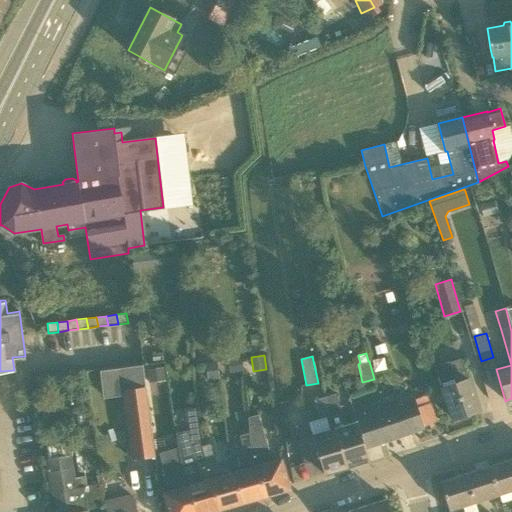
[(479,409),(472,390),(468,379),(461,358),(450,362),(449,361),(434,366),(442,388),(452,418),(479,409)]
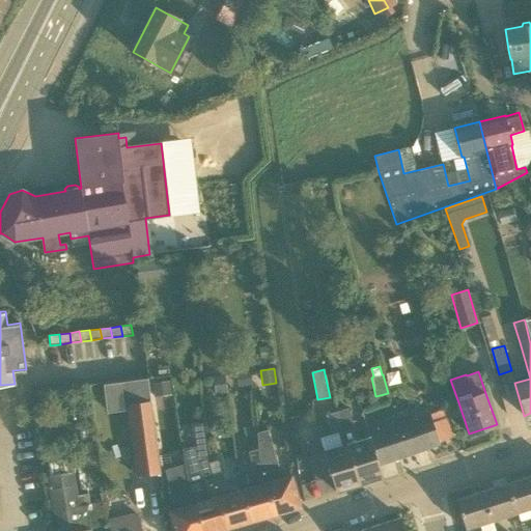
[(249,372),(238,373),(240,387),(251,385),(249,372)]
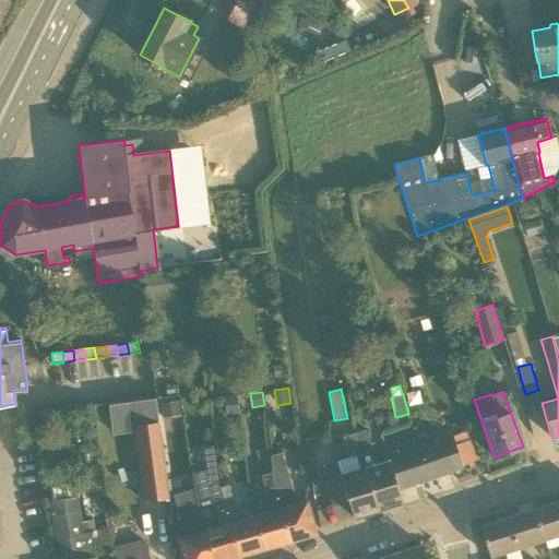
[(237,395),(226,396),(228,414),(239,412),(237,395)]
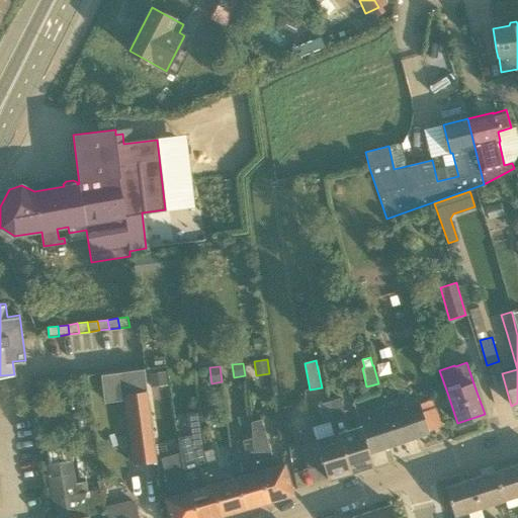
[(145,369),(144,369),(144,374),(123,376),(135,465),(157,462),(145,369)]
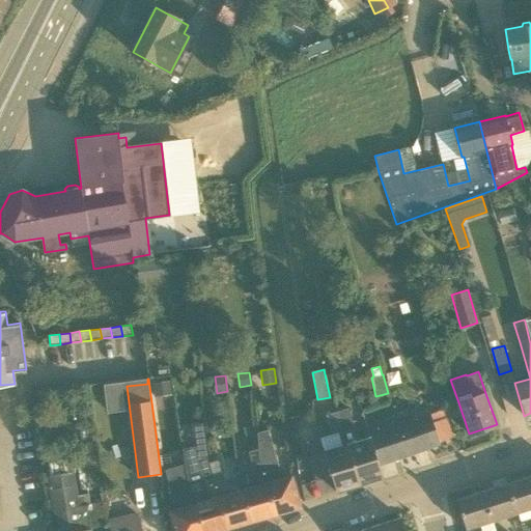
[(154,397),(171,395),(169,381),(151,383),(154,397)]
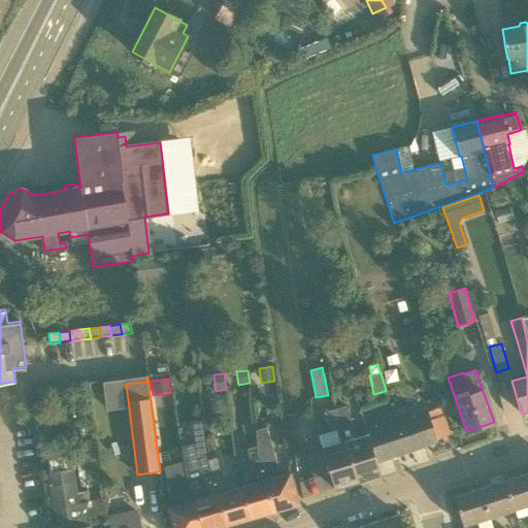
[(381,474),(376,462),(366,431),(365,431),(366,435),(357,438),(347,406),(335,410),(357,482),(381,474)]
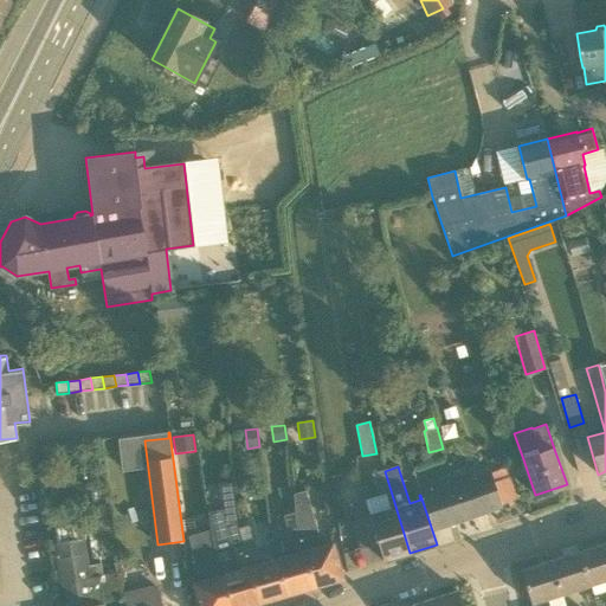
[(502,504),(515,500),(505,469),(490,474),(490,472),(420,495),(432,530),(502,507),(502,504)]
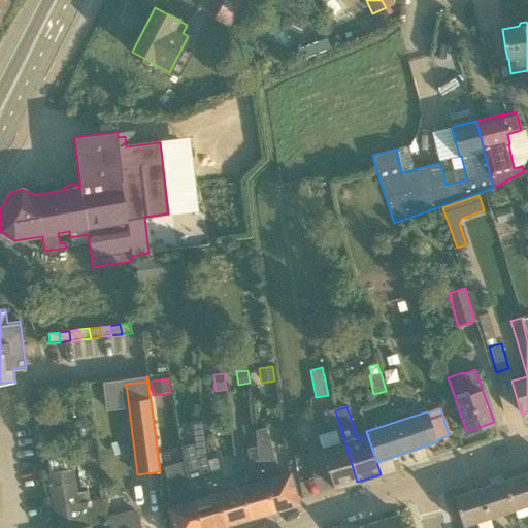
[(330,473),(334,489),(350,485),(349,483),(356,481),(357,483),(357,482),(335,410),(324,415),(331,437),(338,439),(339,443),(322,449),(323,451),(307,455),(315,479),(330,473)]
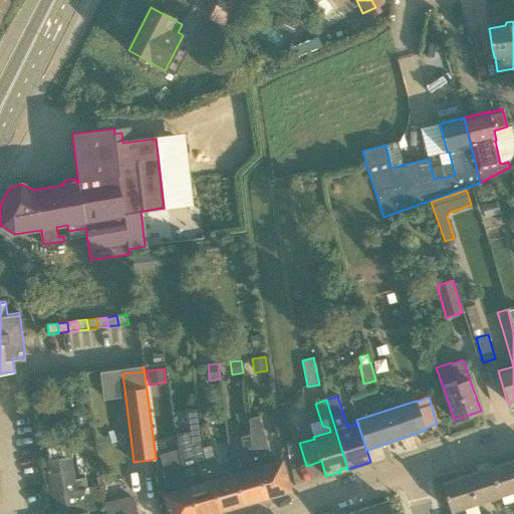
[(190,433),(176,435),(179,454),(182,464),(183,468),(207,461),(203,447),(197,409),(187,411),(190,433)]
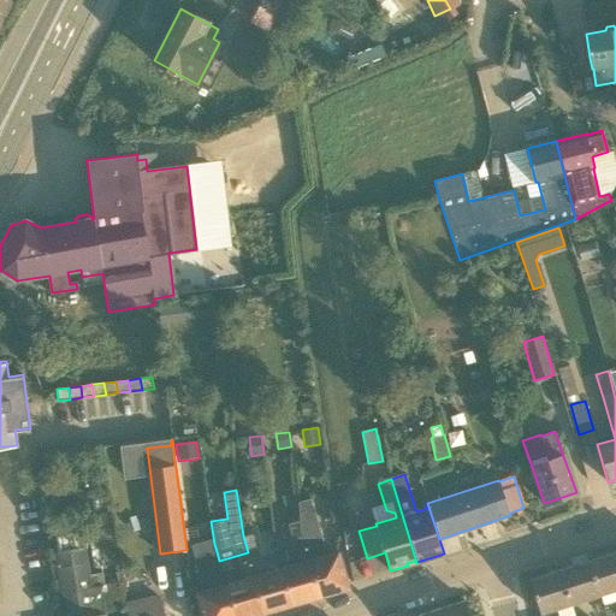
[(348,588),(347,585),(338,552),(326,556),(311,498),(298,502),(300,520),(303,537),(320,597),(348,588)]
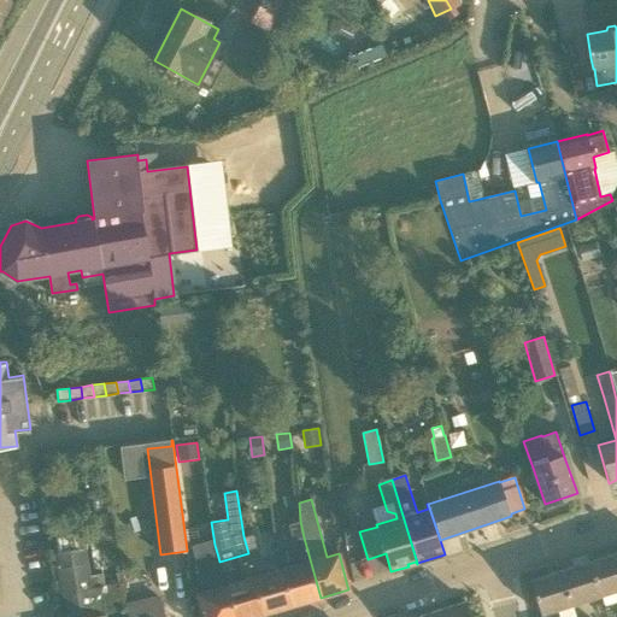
[(118,554),(112,516),(111,516),(111,512),(93,515),(94,529),(92,530),(93,534),(90,534),(93,560),(100,559),(100,560),(116,558),(115,556),(118,554)]
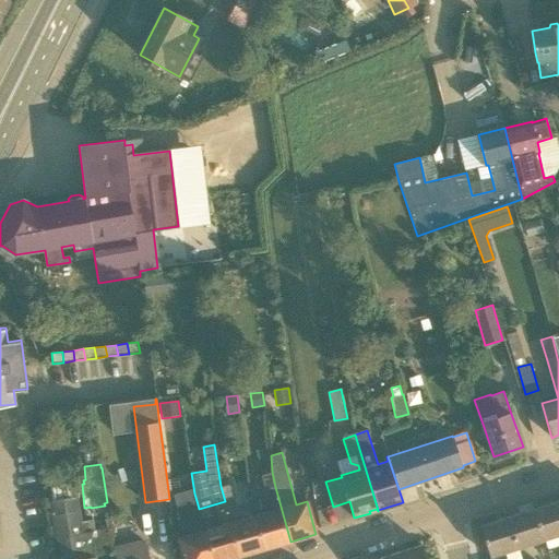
[(272,512),(256,516),(265,548),(290,542),(275,487),(272,472),(261,475),(272,512)]
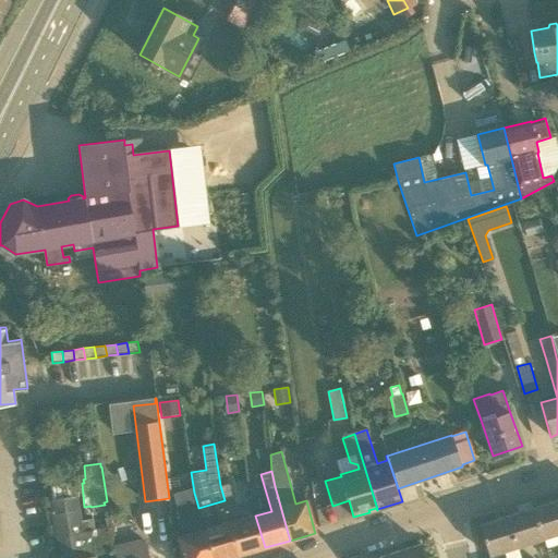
[(87,557),(79,509),(76,495),(72,496),(70,482),(50,486),(52,499),(49,499),(59,557),(60,557),(59,557),(95,557),(96,556),(87,557)]
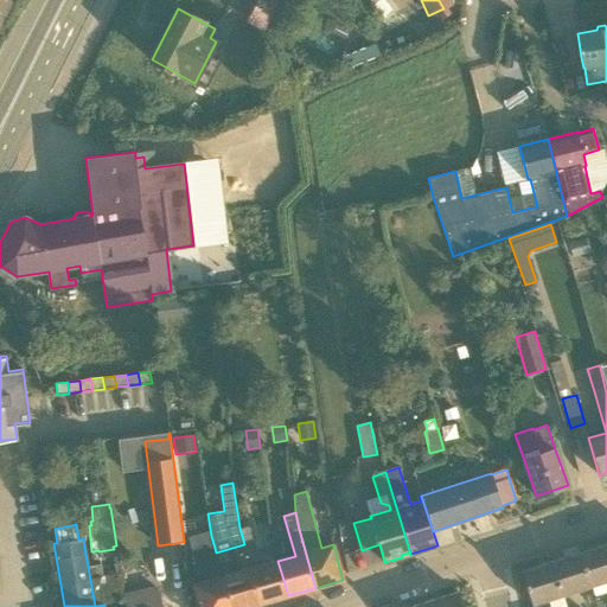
[(260,604),(288,595),(278,561),(260,566),(249,525),(240,528),(244,544),(260,604)]
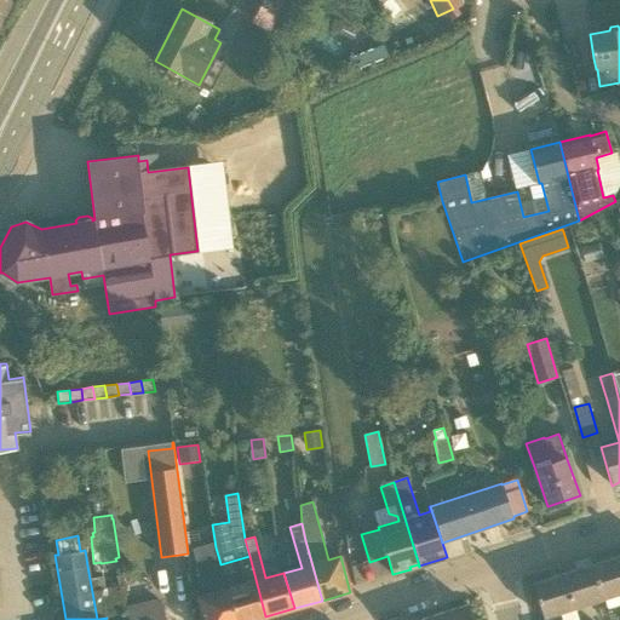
[(603,600),(619,593),(619,555),(592,564),(603,600)]
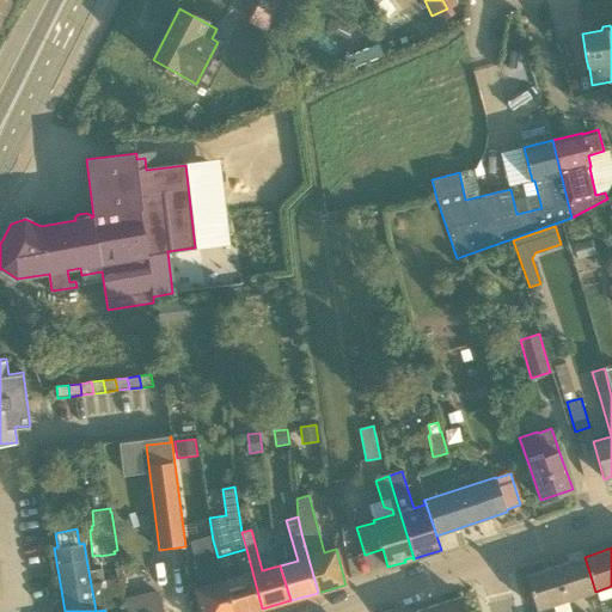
[(246,549),(218,557),(232,611),(250,611),(262,609),(246,549)]
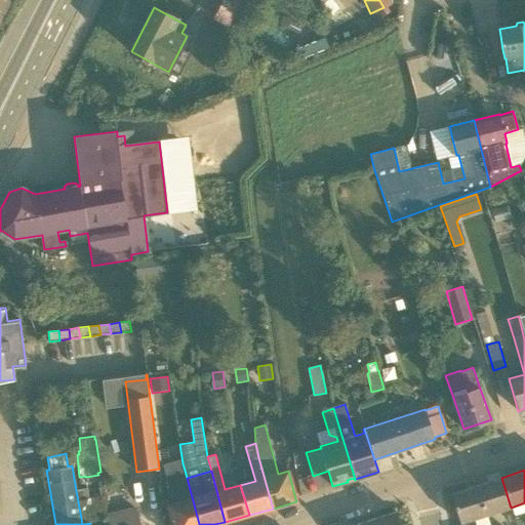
[(173,524),(199,524),(187,478),(186,474),(167,479),(173,498),(167,500),(168,506),(173,524)]
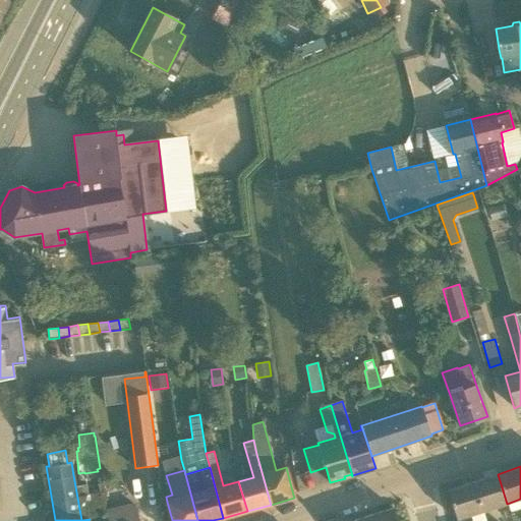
[(472,482),(481,512),(507,504),(498,474),(472,482)]
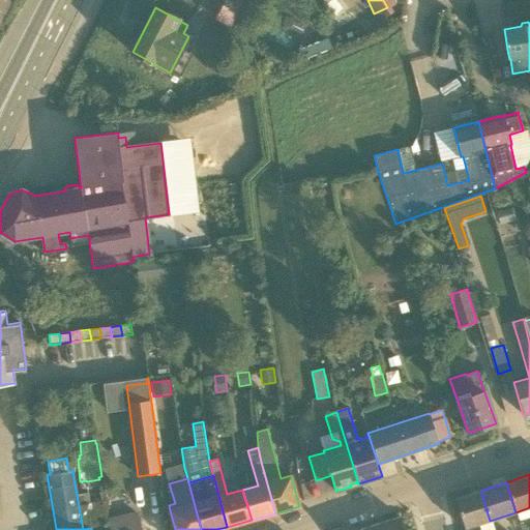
[(455,499),(465,529),(490,521),(480,491),(455,499)]
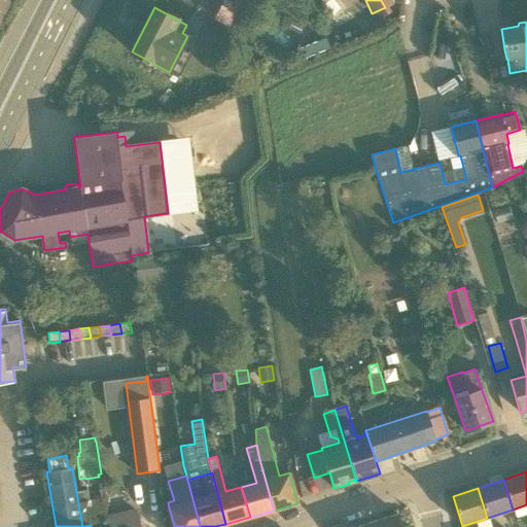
[(140,526),(137,512),(108,519),(109,526),(140,526)]
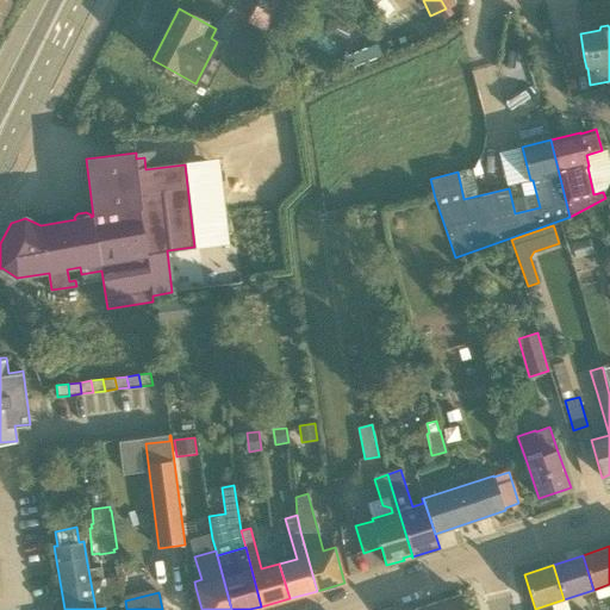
[(431,604),(433,609),(465,609),(461,595),(431,604)]
